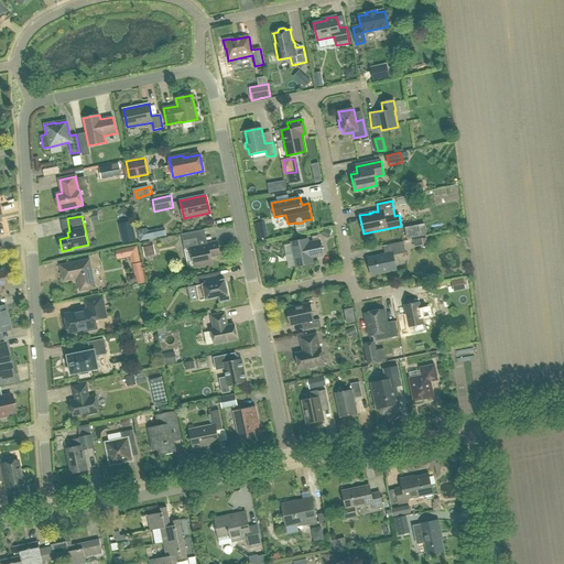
[(207,243),(204,230),(182,235),(185,249),(191,248),(195,268),(213,264),(210,257),(220,255),(217,241),(207,243)]
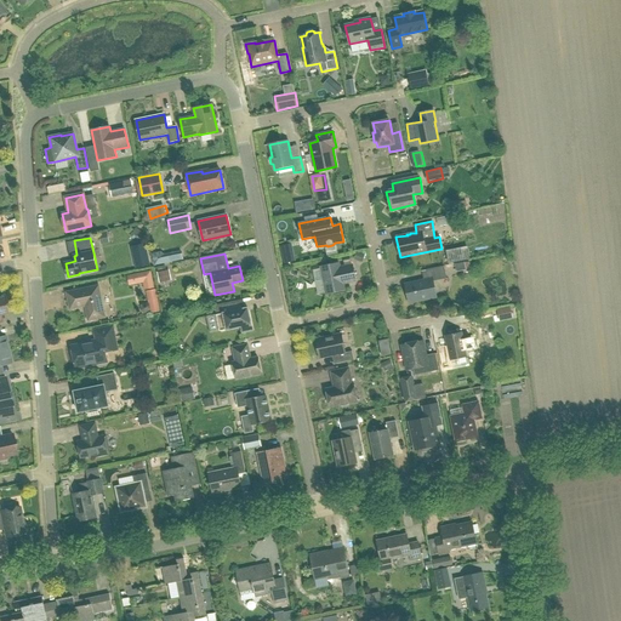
[(142,263),(144,269),(153,266),(151,260),(142,263)]
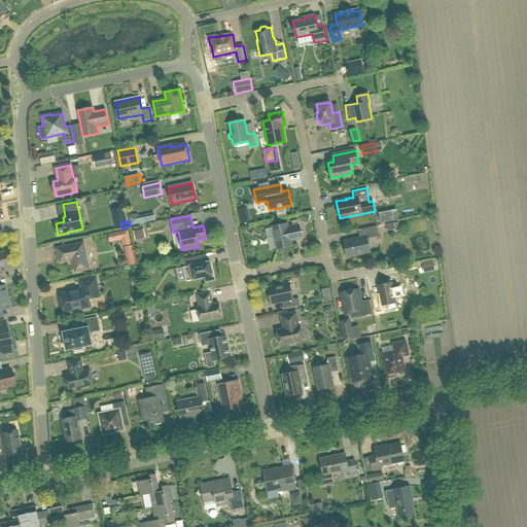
[(288,227),(287,223),(272,226),(277,249),(292,246),(291,241),(302,239),(299,224),(288,227)]
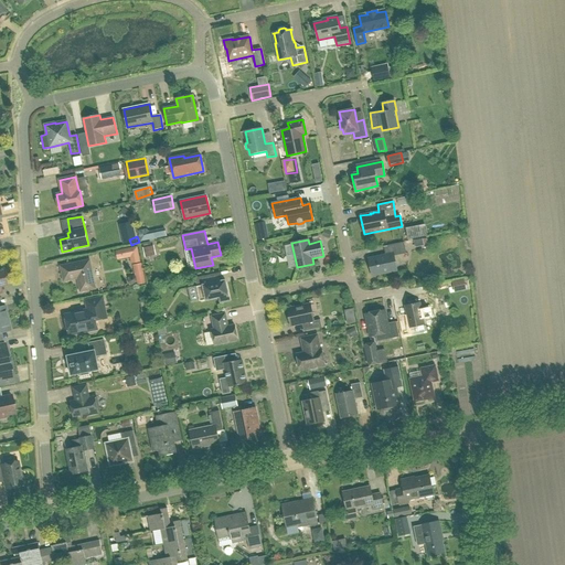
[(406,252),(404,242),(383,246),(385,255),(370,258),(373,276),(396,270),(393,255),(406,252)]
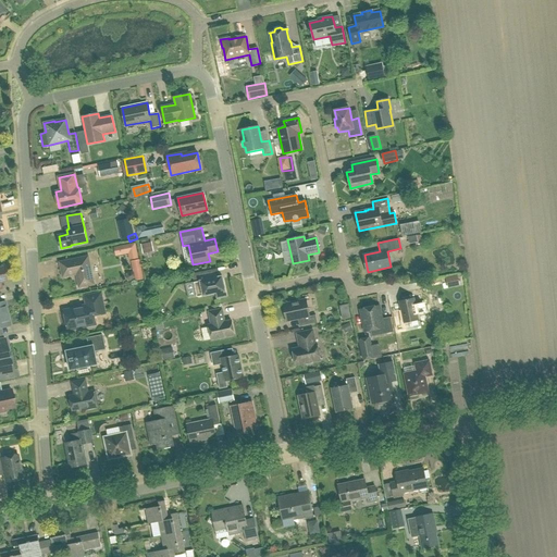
[(145,245),(147,255),(156,254),(155,244),(145,245)]
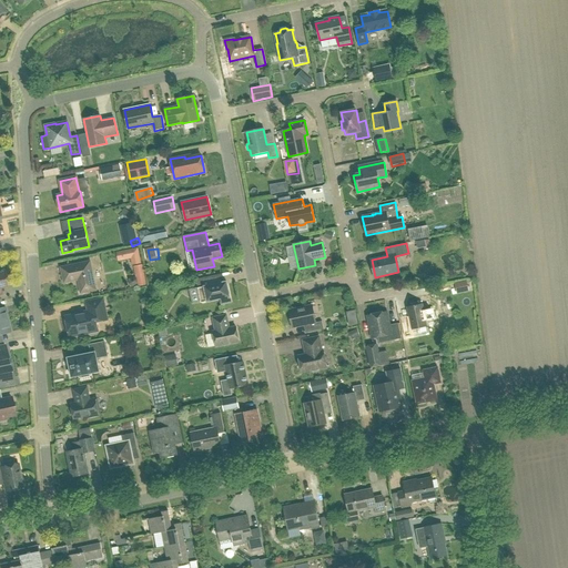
[(120,264),(143,262),(142,250),(119,252),(120,264)]
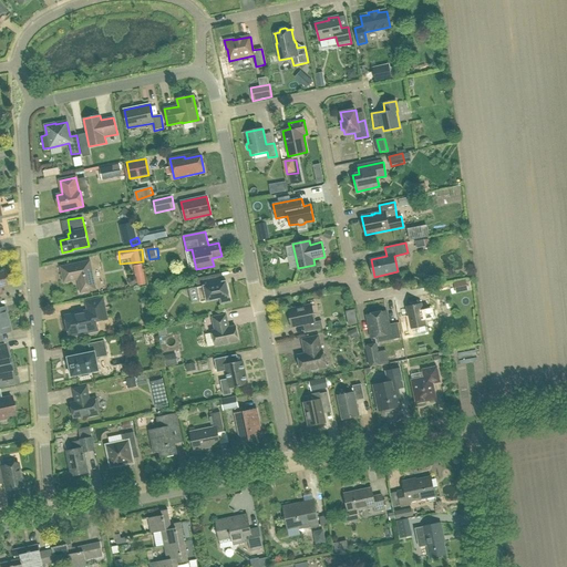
[(95,289),(90,261),(61,267),(64,281),(79,279),(81,292),(95,289)]
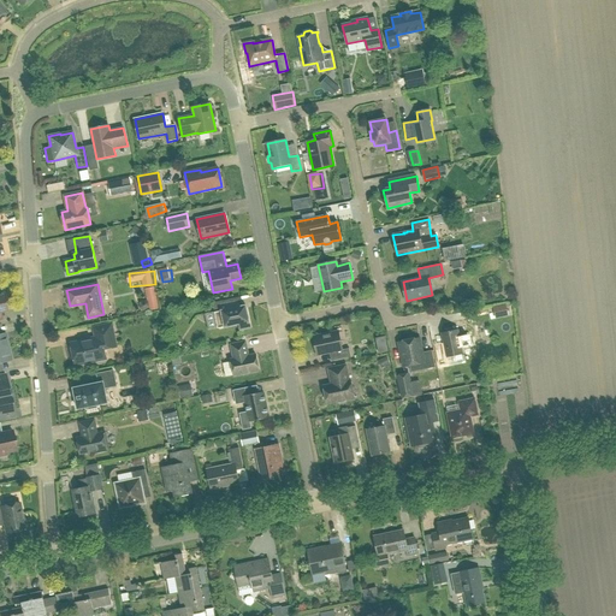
[(232,308),(230,300),(214,303),(215,312),(214,312),(218,329),(240,324),(241,329),(250,327),(246,306),(232,308)]
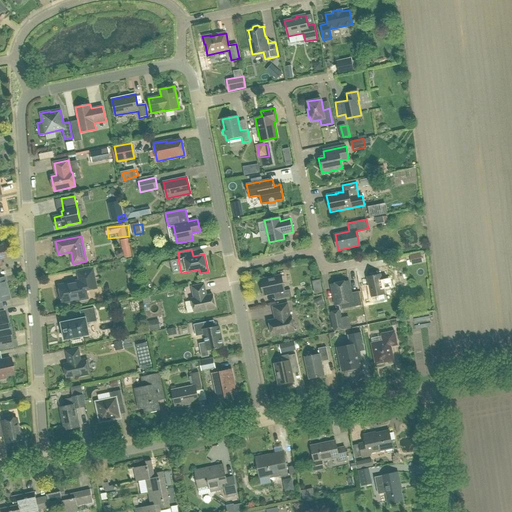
[(97,288),(93,269),(78,272),(80,281),(74,282),(73,283),(69,284),(59,286),(59,288),(58,289),(59,293),(60,294),(62,303),(88,298),(87,290),(97,288)]
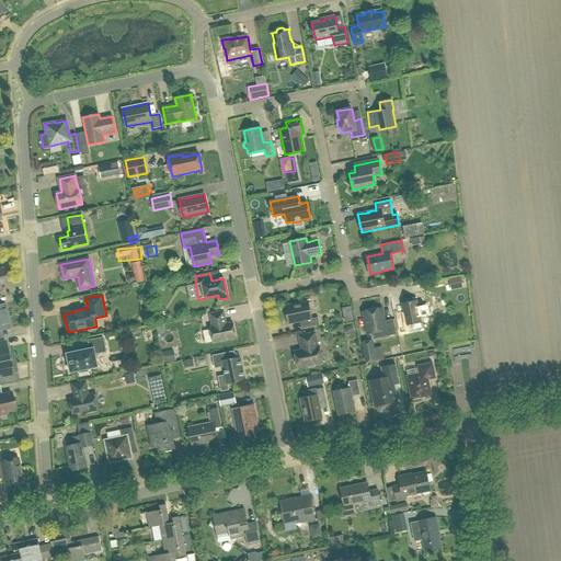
[(421,322),(416,300),(402,304),(405,318),(398,319),(400,333),(408,331),(407,325),(421,322)]
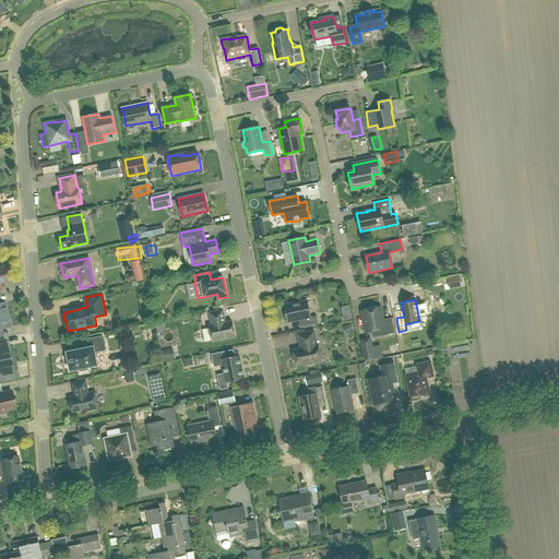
[(310,318),(307,300),(284,306),(288,322),(305,319),(306,326),(319,323),(317,316),(310,318)]
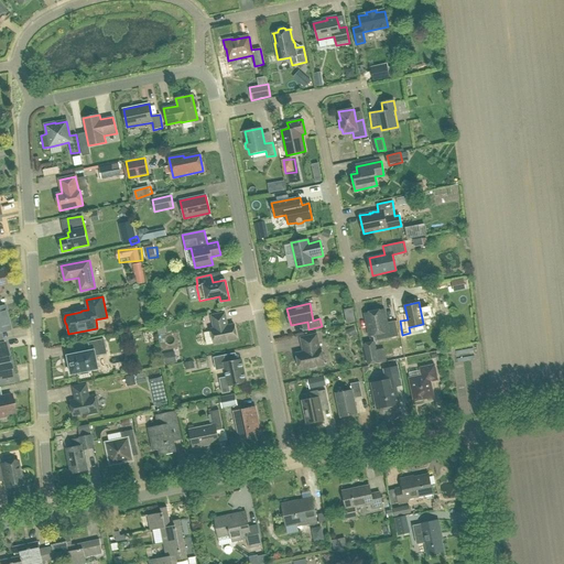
[(387,323),(384,310),(365,314),(369,336),(376,335),(377,340),(398,336),(396,322),(387,323)]
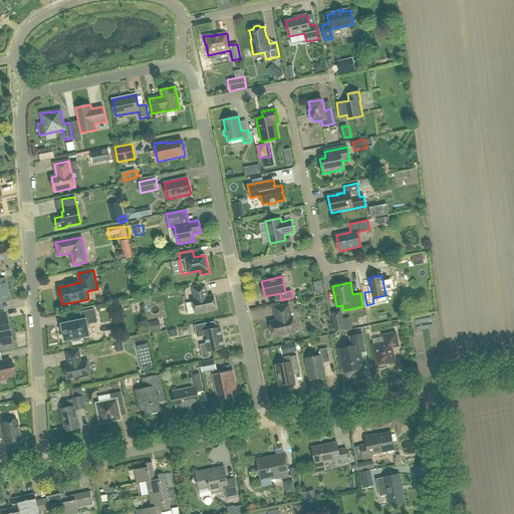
[(207,294),(205,285),(193,287),(195,299),(193,300),(196,313),(216,309),(213,295),(206,297),(206,294),(207,294)]
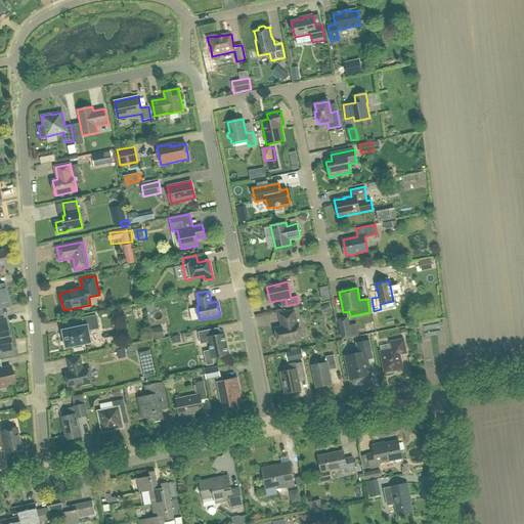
[(0,308),(9,306),(7,295),(0,296),(0,308)]
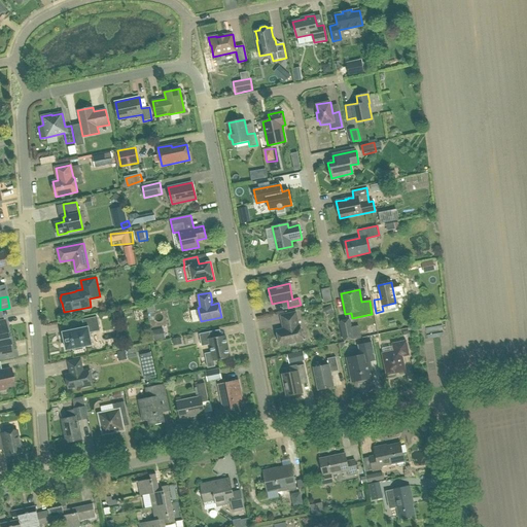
[(328,316),(337,314),(336,305),(326,306),(328,316)]
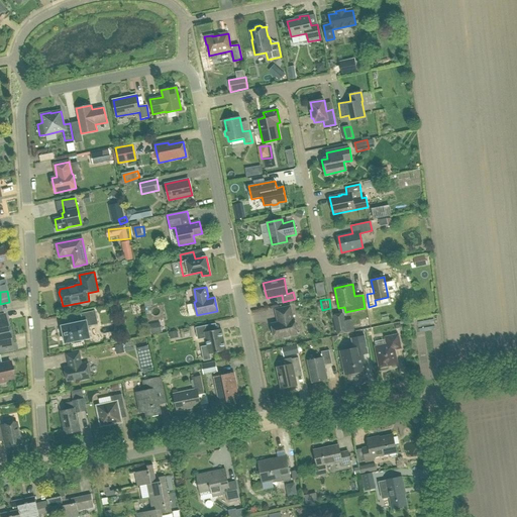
[(293,320),(290,306),(276,309),(279,323),(272,324),(275,338),(283,336),(285,338),(289,337),(290,335),(297,333),(294,319),(293,320)]
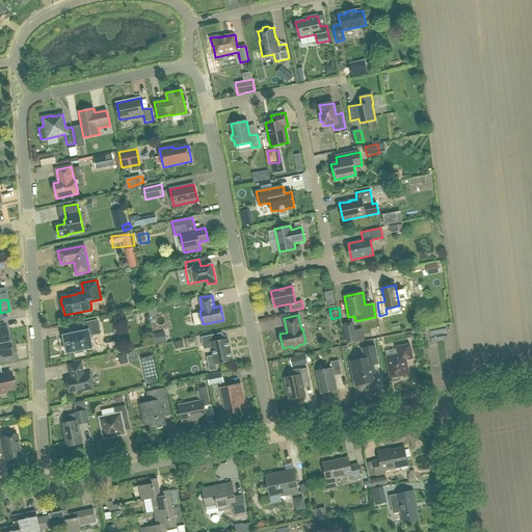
[(101,334),(98,320),(83,323),(85,330),(63,336),(68,353),(76,351),(76,353),(84,352),(83,350),(92,348),(90,336),(101,334)]
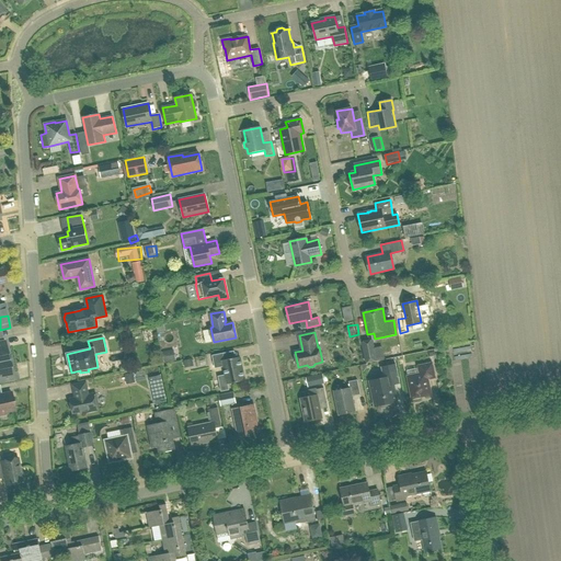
[(0,362),(9,361),(4,341),(0,342),(0,362)]
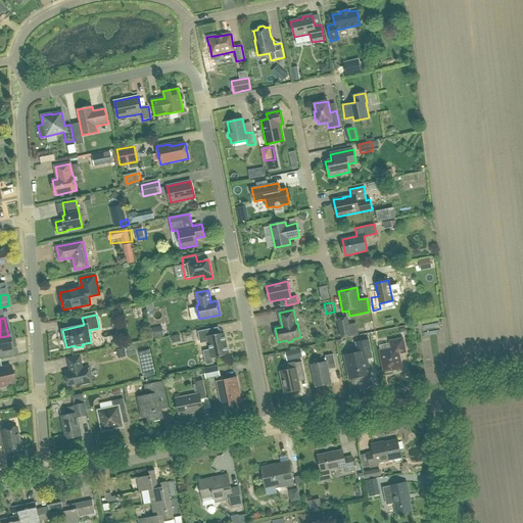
[(347,318),(337,319),(341,338),(350,336),(347,318)]
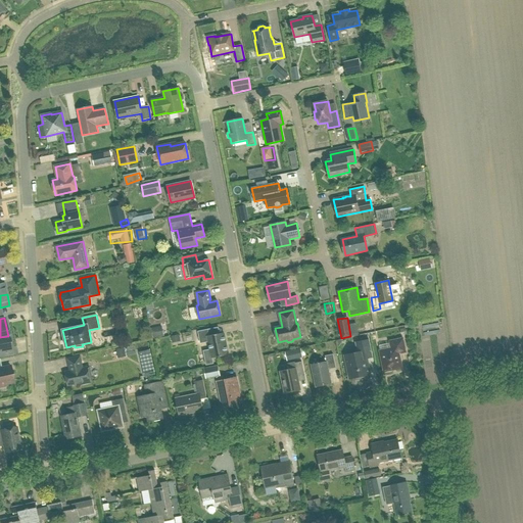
[(359,324),(349,326),(351,336),(361,334),(359,324)]
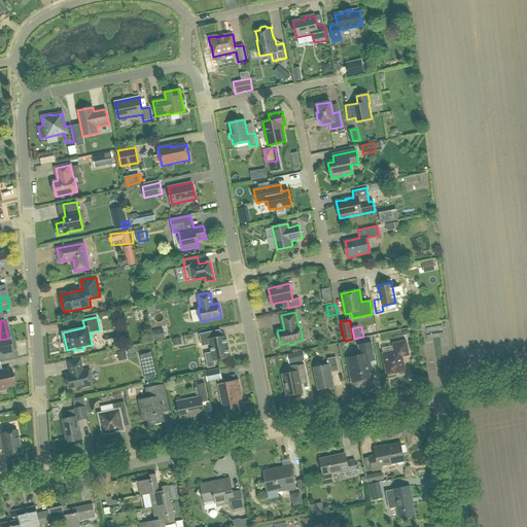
[(216,366),(215,360),(230,357),(225,336),(221,337),(220,329),(200,334),(202,346),(210,345),(212,351),(205,353),(208,369),(216,366)]
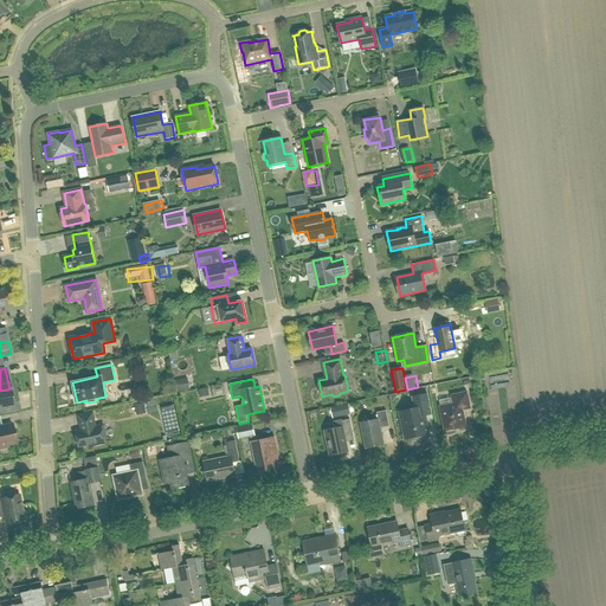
[(10,389),(0,391),(0,413),(14,411),(10,389)]
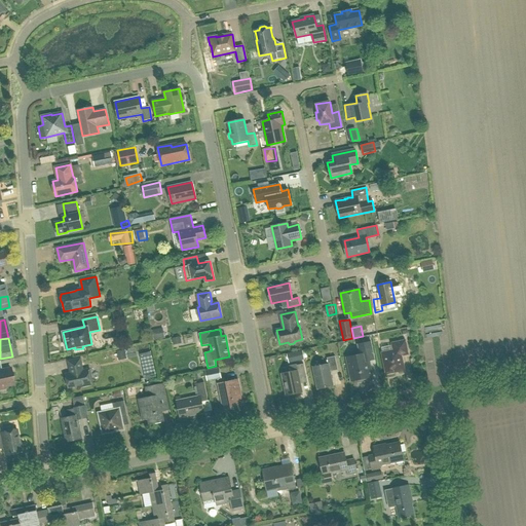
[(392,345),(388,346),(381,347),(382,352),(381,352),(386,374),(405,370),(402,355),(408,354),(405,340),(391,343),(392,345)]
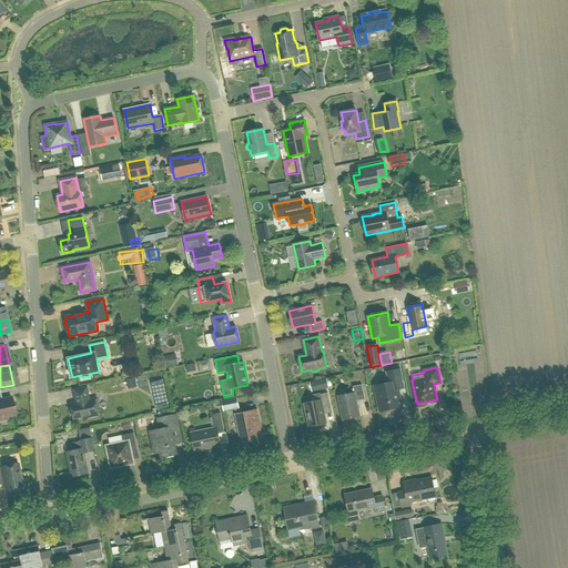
[(405,388),(401,368),(386,372),(388,383),(374,386),(379,412),(402,407),(398,389),(405,388)]
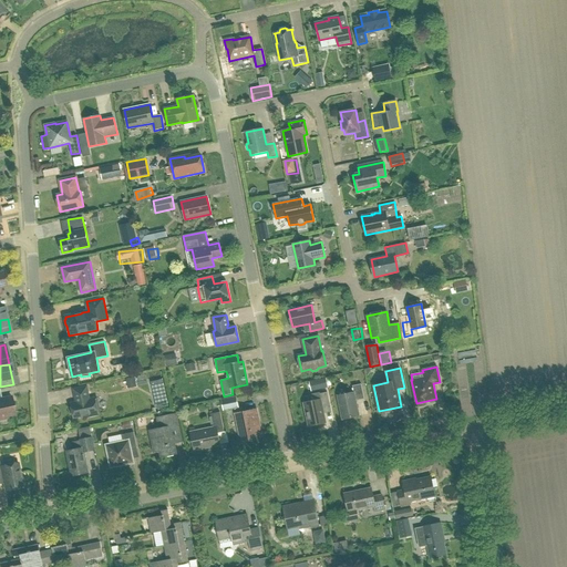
[(137,377),(129,379),(131,389),(140,387),(137,377)]
